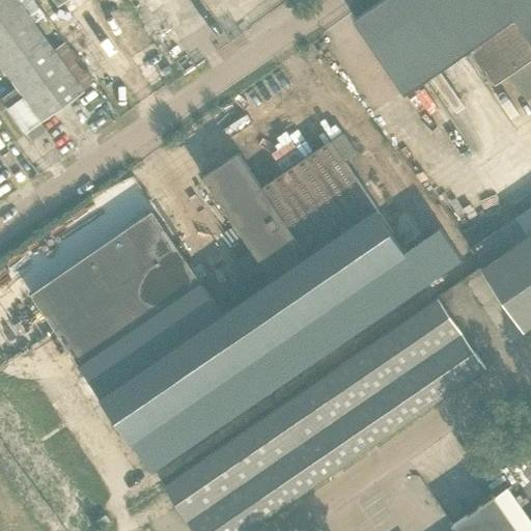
[(0,0),(0,29),(25,12),(16,0),(0,0)]
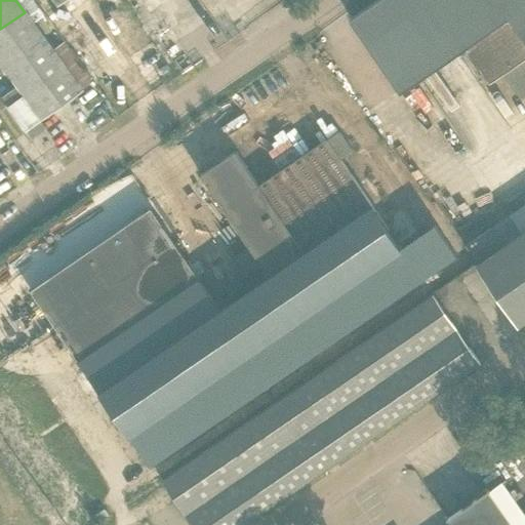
[(524,0),(376,0),(350,18),(401,92),(465,48),(489,84),(524,58),(524,0)]
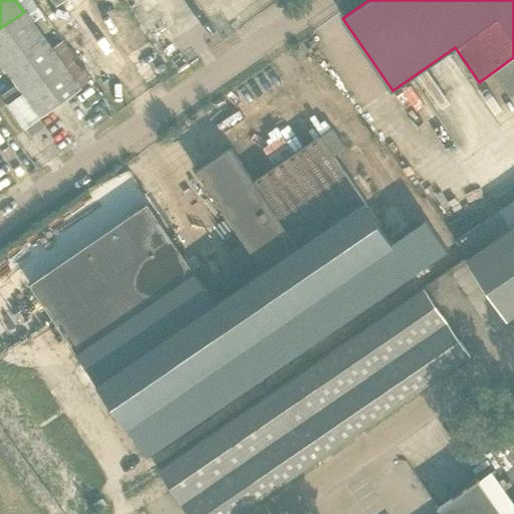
[(24,12),(0,28),(0,62),(21,92),(5,104),(22,129),(78,88),(24,12)]
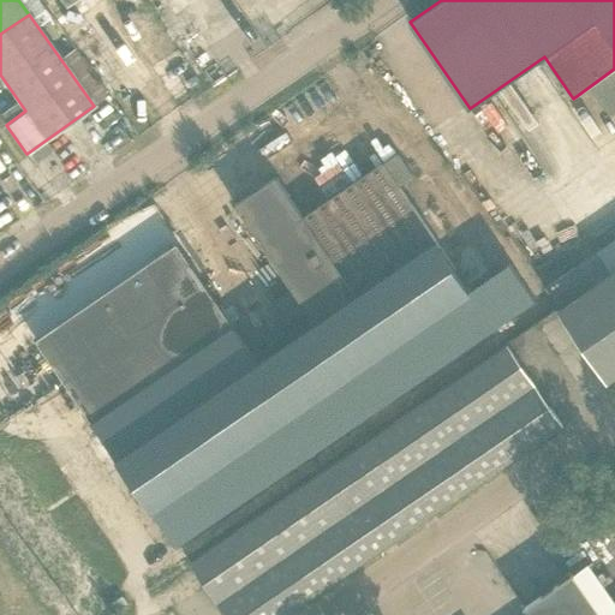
[(175,243),(34,340),(84,412),(174,544),(533,298),(509,262),(469,290),(398,186),(412,177),(398,155),(383,166),(382,163),(303,218),(276,179),(236,207),(292,290),(273,303),(297,339),(258,365),(231,323),(209,292),(187,261),(175,243)]
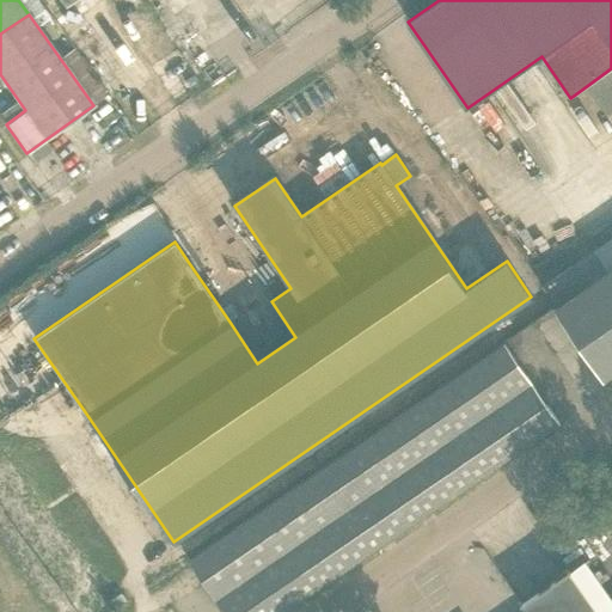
[(611,239),(573,265),(588,287),(611,270),(611,239)]
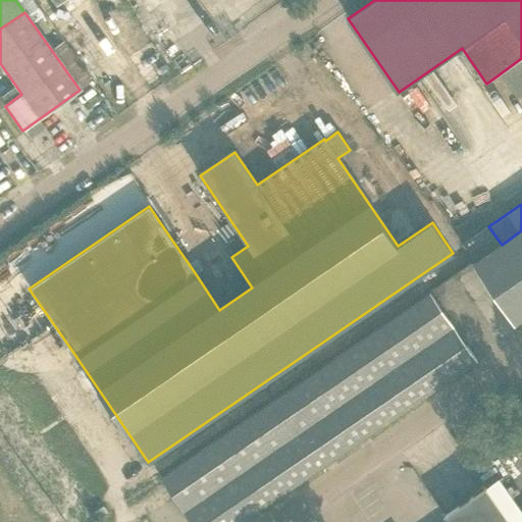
[(463,244),(475,262),(502,245),(488,226),(463,244)]
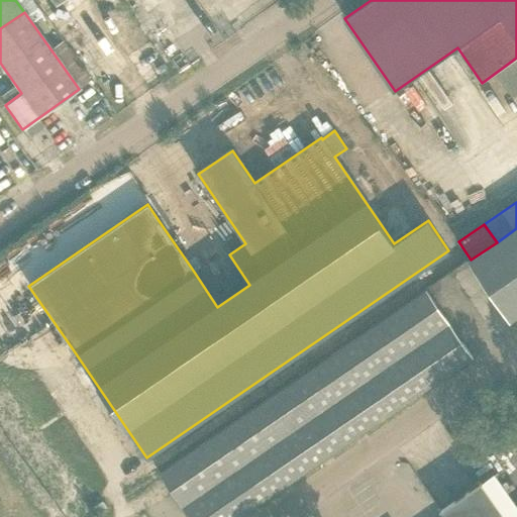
[(471,260),(472,260),(469,262),(509,321),(516,316),(516,228),(497,242),(471,260)]
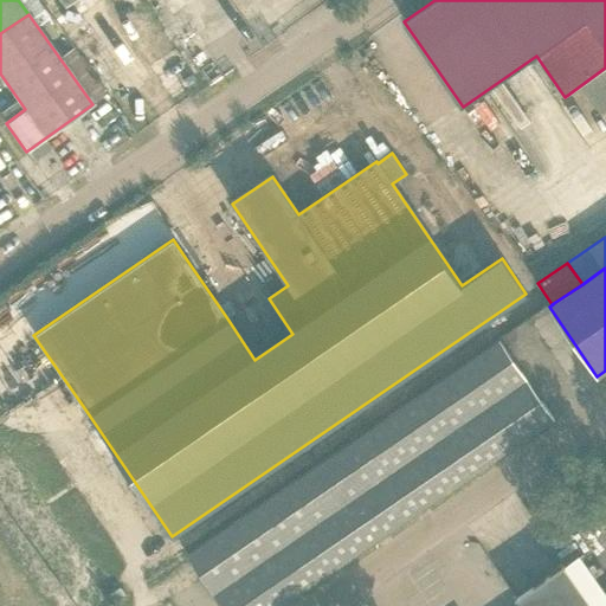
[(501,340),(186,555),(220,605),(281,605),(553,420),(501,340)]
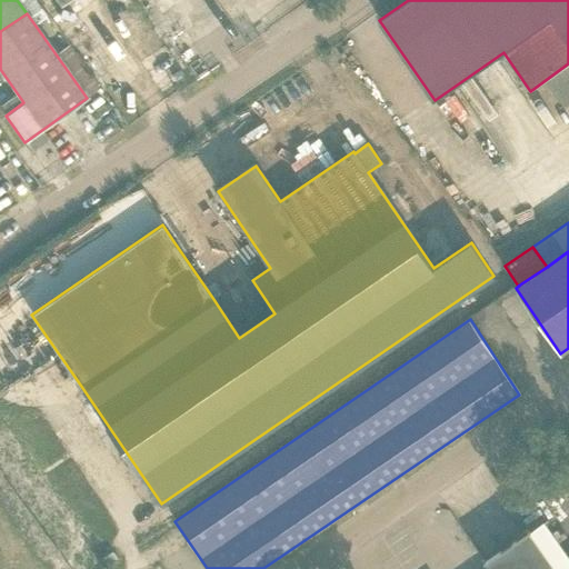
[(556,568),(529,531),(483,562),(487,568),(556,568)]
